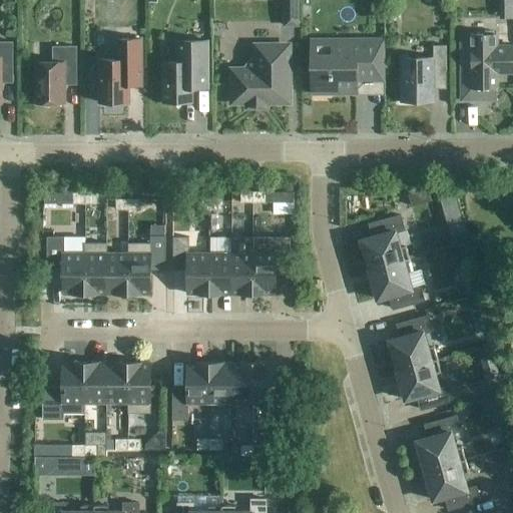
[(284,0),(285,25),(297,25),(296,0),(284,0)]
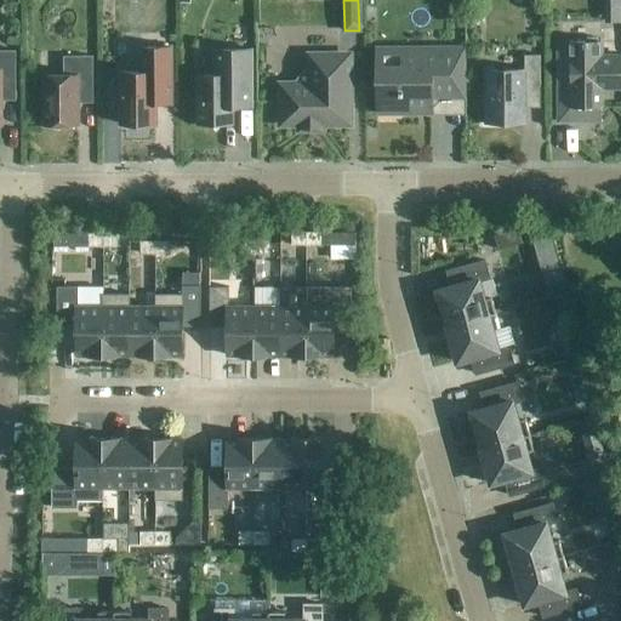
[(620,0),(604,0),(604,23),(620,23),(620,0)]
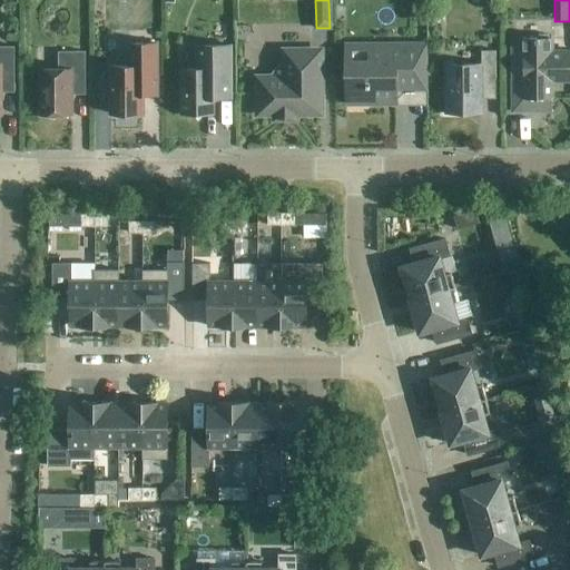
[(551,39),(511,39),(511,112),(551,112),(551,81),(567,81),(567,52),(551,52),(551,39)]
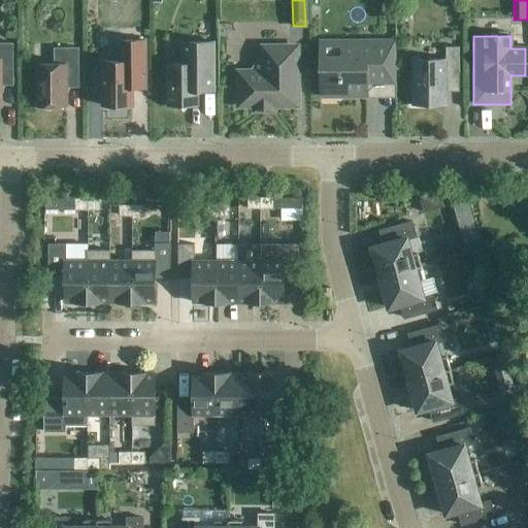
[(120,62),(101,62),(102,106),(132,106),(132,79),(144,79),(144,41),(120,41),(120,62)]
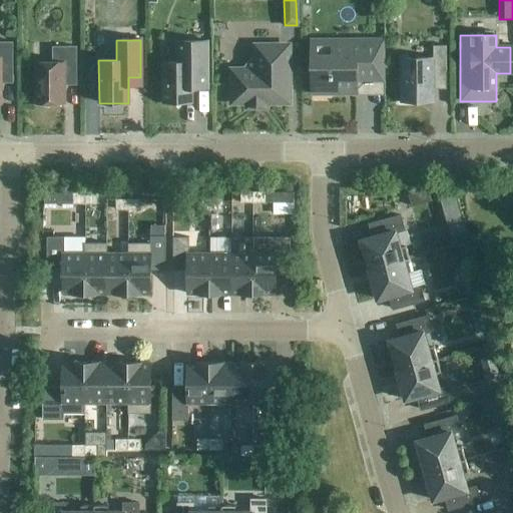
[(311,40),(311,94),(357,94),(357,90),(365,82),(383,82),(383,40),(311,40)]
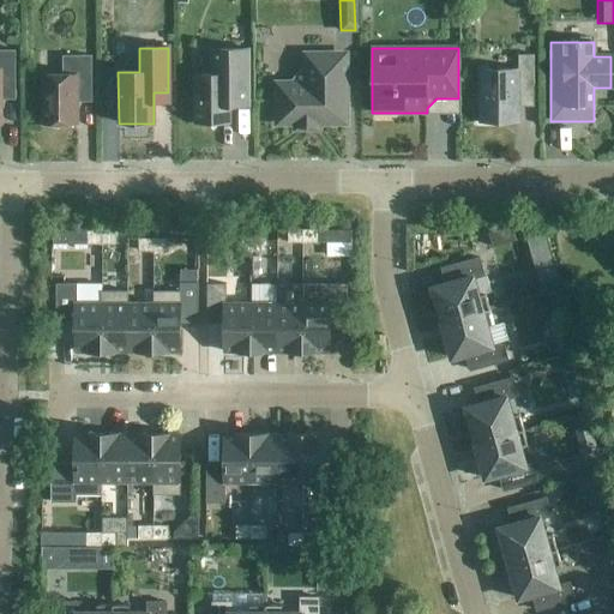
[(212,76),(194,76),(196,124),(208,124),(212,128),(217,124),(223,124),(223,107),(248,107),(247,49),(211,50),(212,76)]
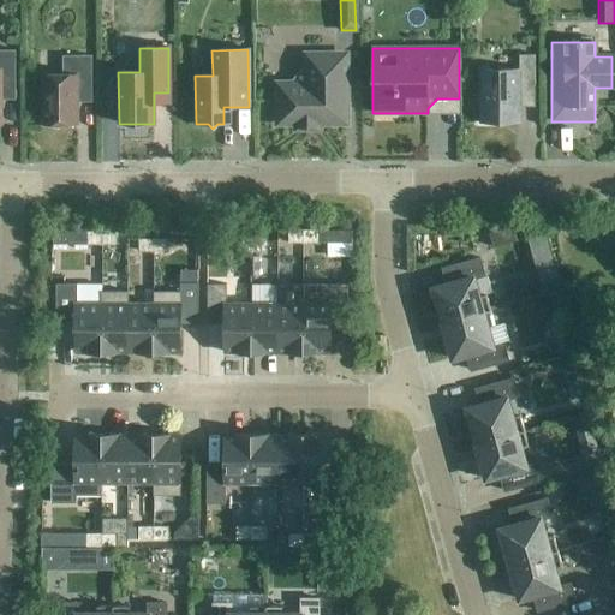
[(0,124),(0,125),(0,112),(0,90),(15,91),(15,52),(0,51),(0,124)]
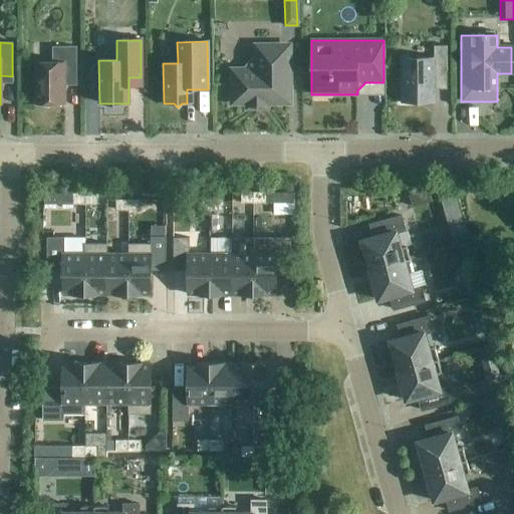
[(232,71),(233,103),(289,102),(288,46),(256,46),(256,58),(252,58),(244,67),(244,71),(232,71)]
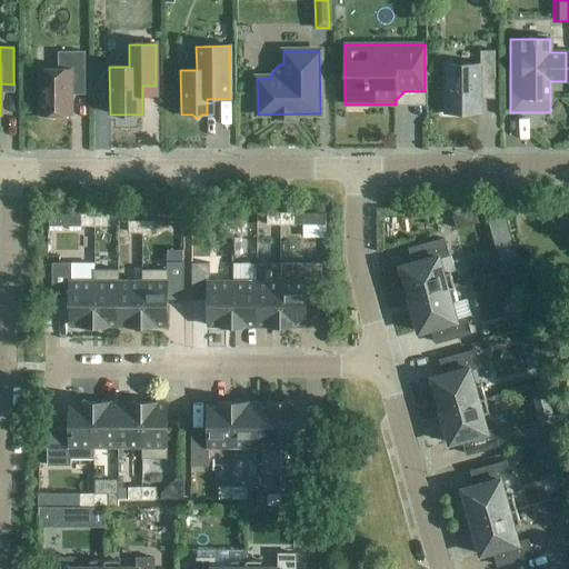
[(445,66),(445,113),(481,112),(480,79),(495,79),(495,51),(480,51),(480,66),(445,66)]
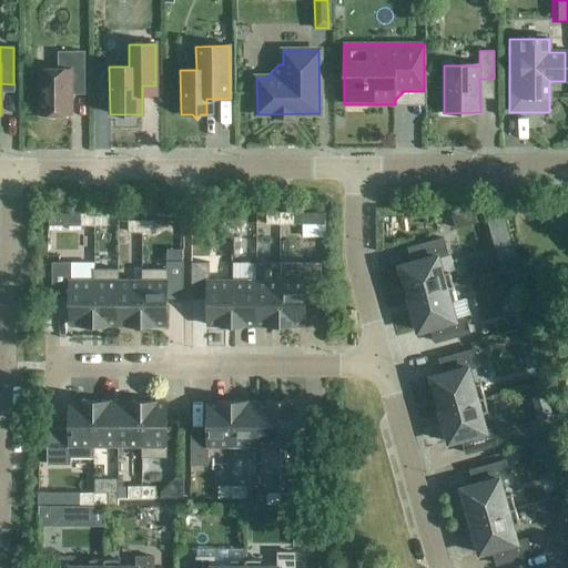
[(58,70),(40,70),(40,115),(71,114),(71,87),(84,87),(84,52),(58,52),(58,70)]
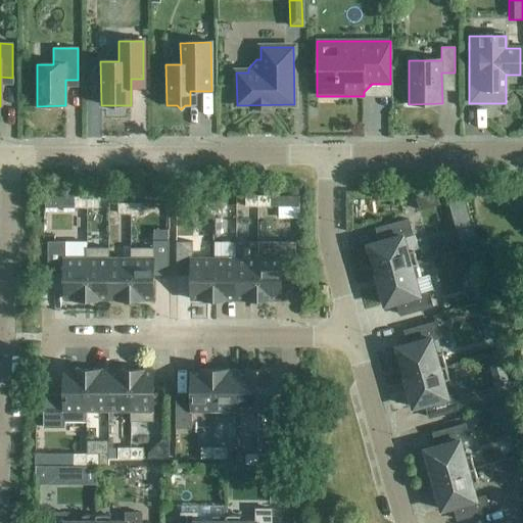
[(162,205),(163,194),(140,192),(139,203),(162,205)]
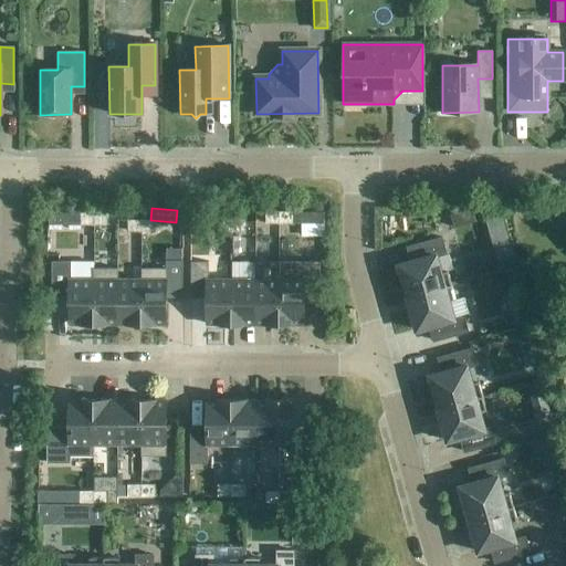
[(453,229),(475,222),(472,209),(450,216),(453,229)]
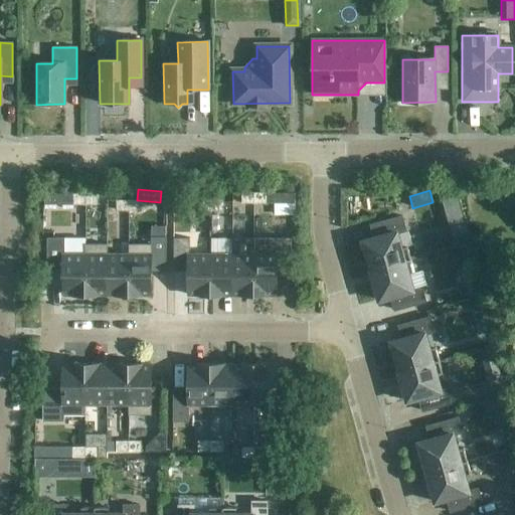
[(241,204),(253,204),(253,194),(241,194),(241,204)]
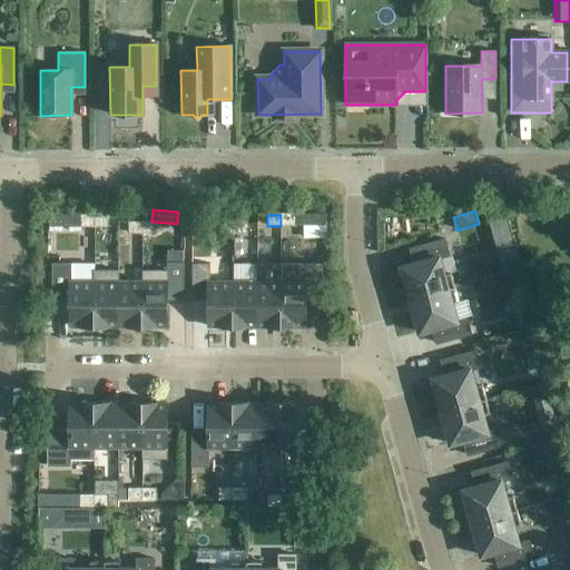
[(281,215),(281,226),(295,226),(295,215),(281,215)]
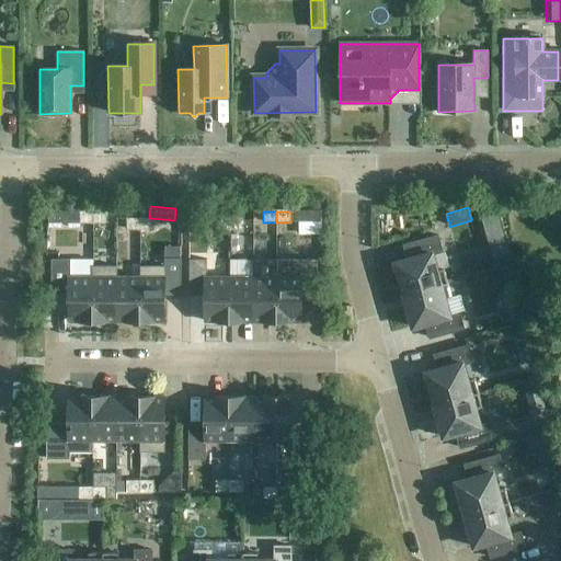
[(290,222),(321,222),(321,212),(290,212),(290,222)]
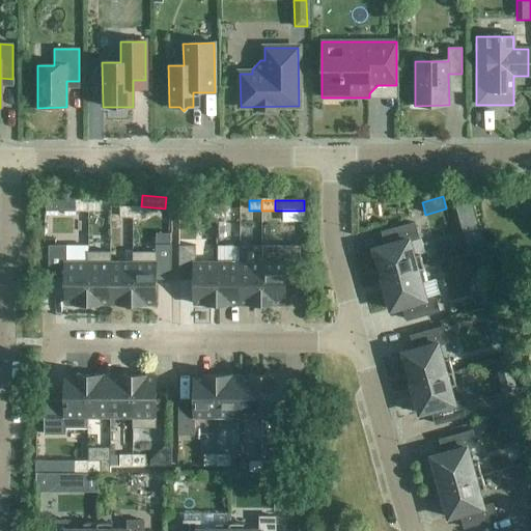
[(76,212),(88,212),(88,201),(76,201),(76,212)]
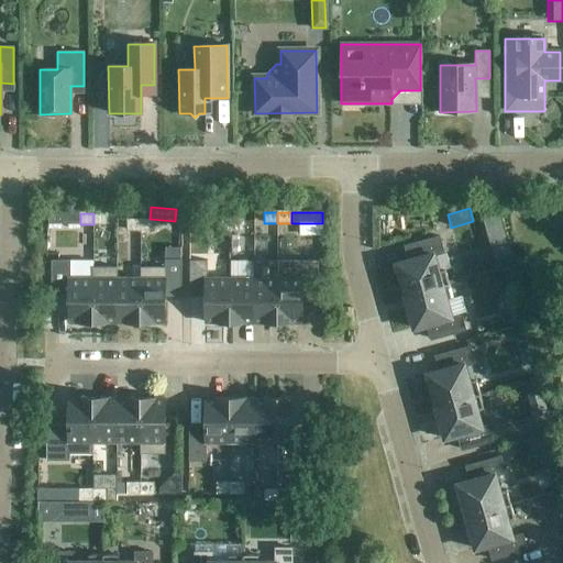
[(107,213),(94,213),(94,224),(107,224),(107,213)]
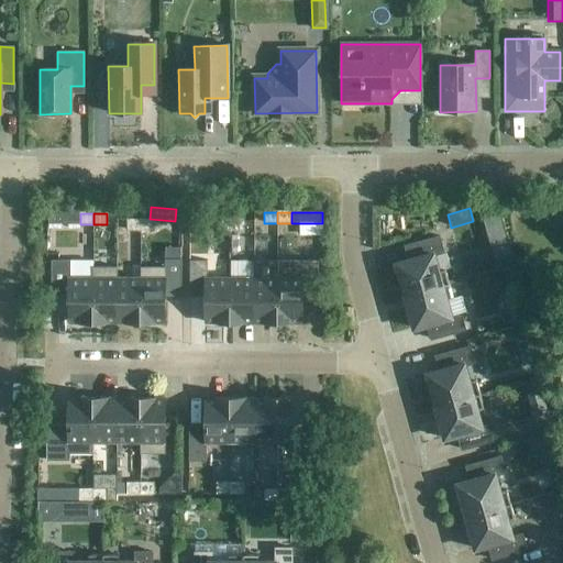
[(128,231),(141,231),(141,220),(128,220),(128,231)]
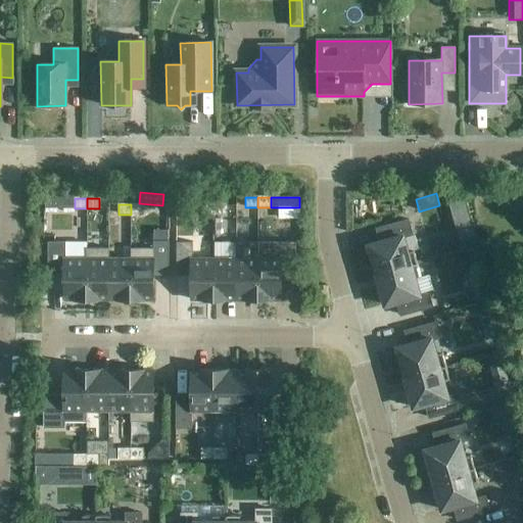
[(143,204),(131,204),(131,215),(143,215),(143,204)]
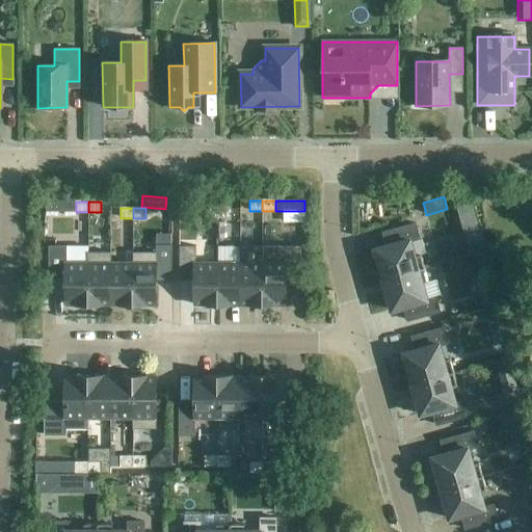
[(205,218),(217,218),(217,208),(205,208),(205,218)]
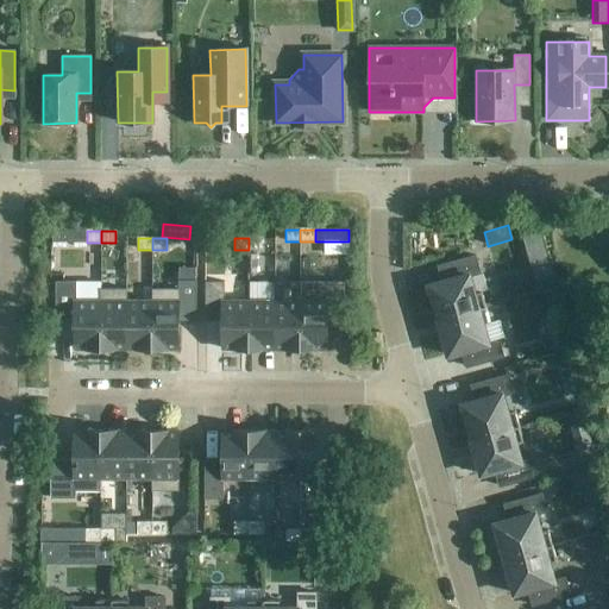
[(263,238),(249,238),(249,250),(263,250),(263,238)]
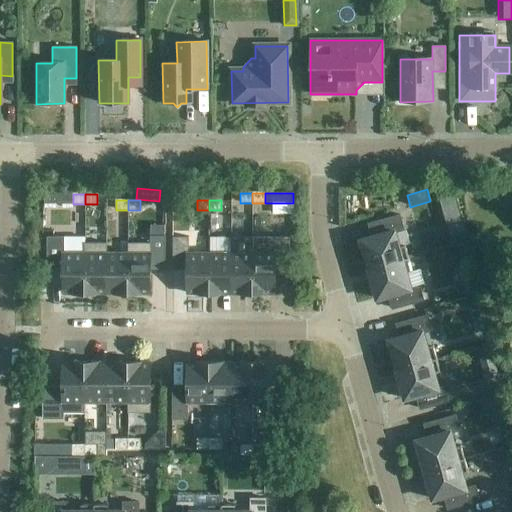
[(360,241),(368,270),(408,259),(405,246),(399,247),(395,232),(403,230),(399,216),(368,224),(372,237),(360,241)]
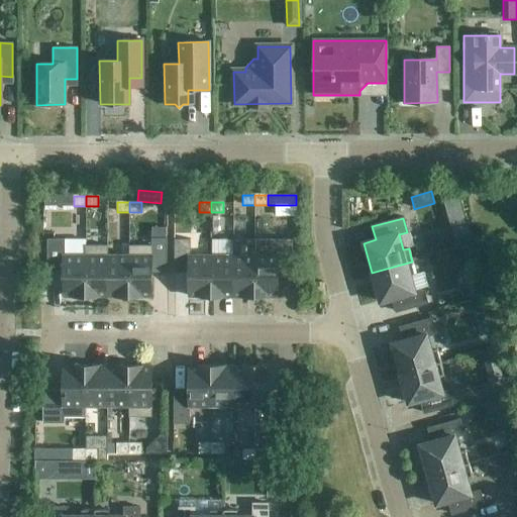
[(129,246),(129,256),(129,297),(151,297),(151,271),(167,271),(167,238),(150,238),(150,246),(129,246)]
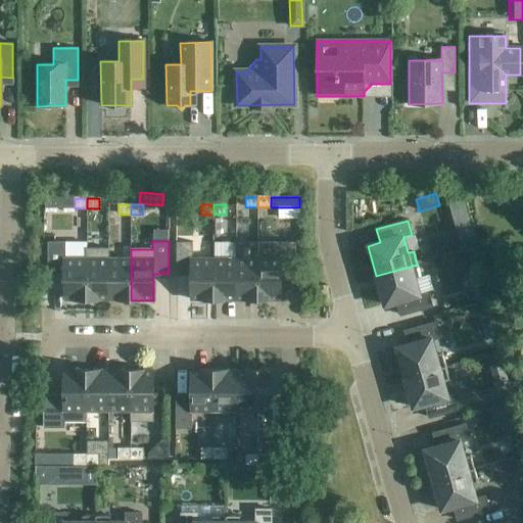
[(63,275),(63,300),(86,300),(86,259),(64,259),(64,242),(47,242),(47,275),(63,275)]
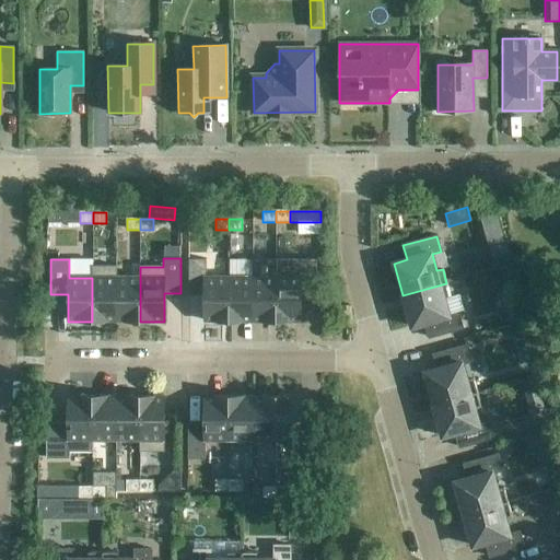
[(276,322),(301,322),(301,294),(316,294),(316,260),(276,259),(276,278),(276,322)]
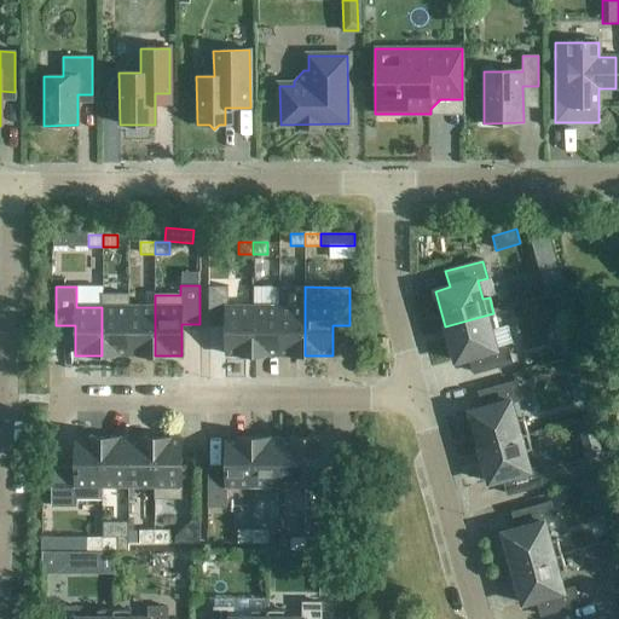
[(102,295),(102,307),(102,356),(128,356),(128,307),(128,295),(102,295)]
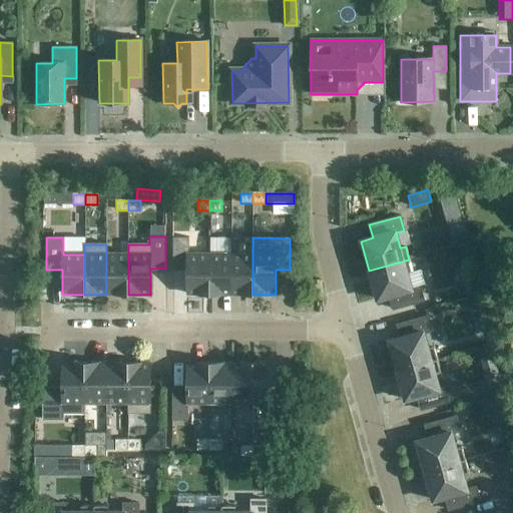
[(187,295),(209,295),(209,254),(187,253),(187,295)]
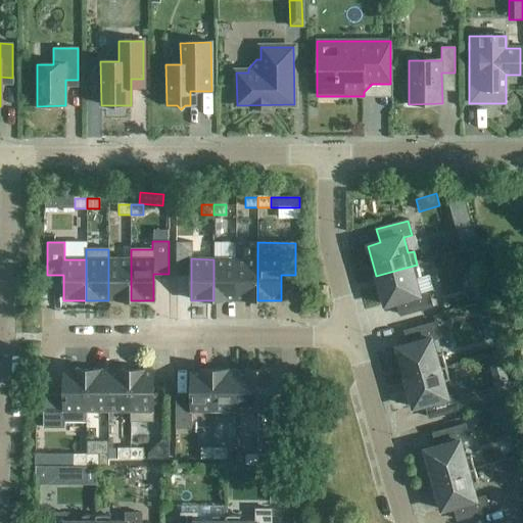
[(131,259),(108,259),(108,300),(131,300),(131,259)]
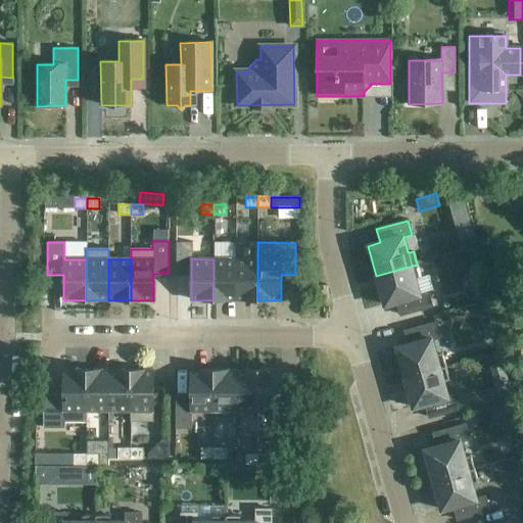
[(214,300),(236,300),(236,259),(214,259),(214,300)]
